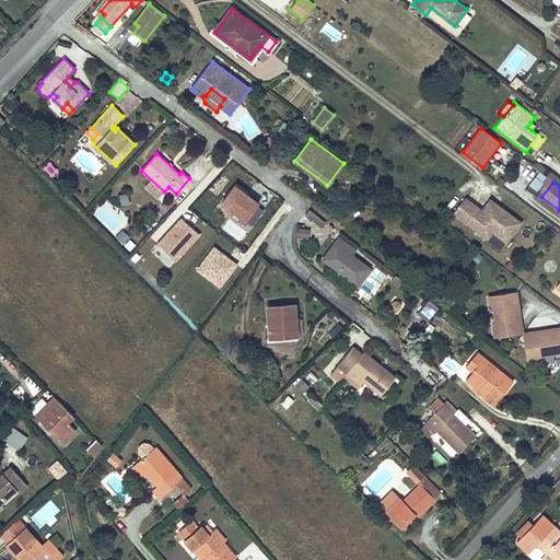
[(236,185),(222,205),(245,221),(259,202),(236,185)]
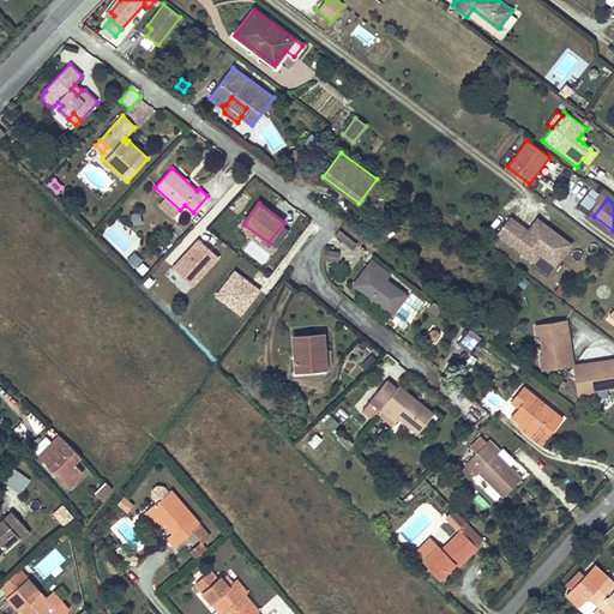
[(131,214),(133,224),(142,222),(139,211),(131,214)]
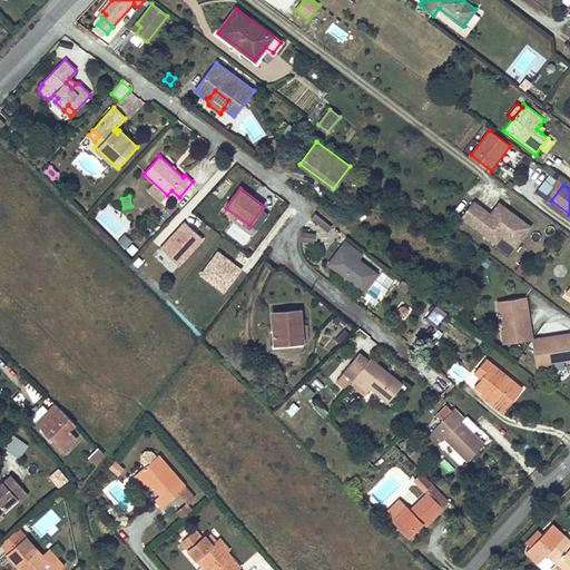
[(474,200),(461,218),(494,244),(502,235),(516,245),(531,227),(499,202),(490,213),(474,200)]
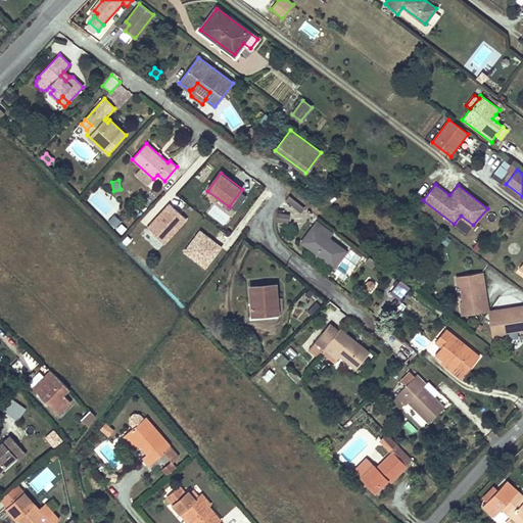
[(108,220),(122,206),(101,186),(88,199),(108,220)]
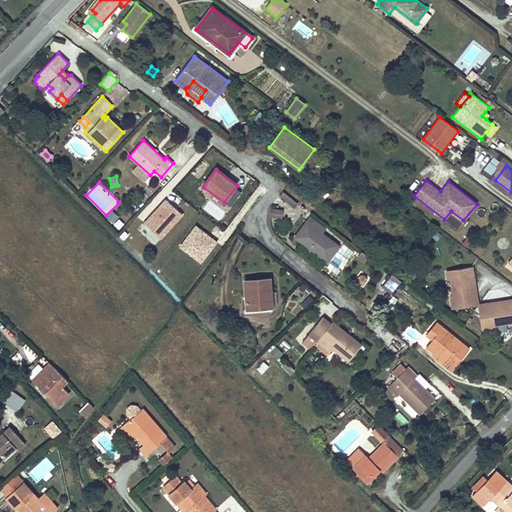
[(233,191),(227,200),(231,204),(238,194),(233,191)]
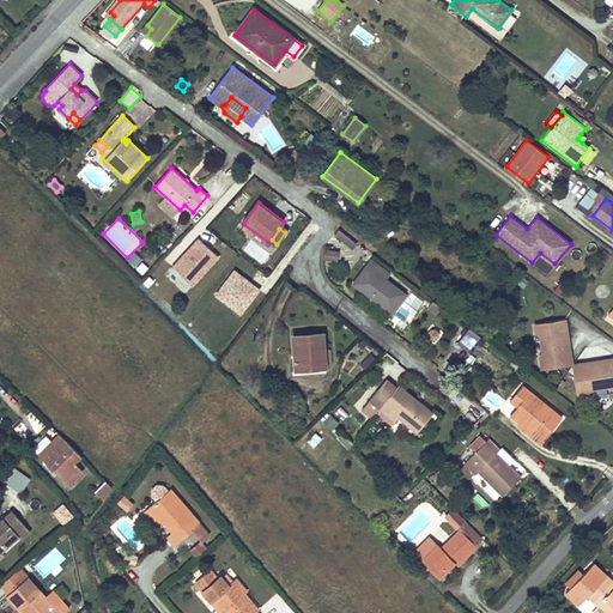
[(357,243),(339,229),(334,234),(352,249),(357,243)]
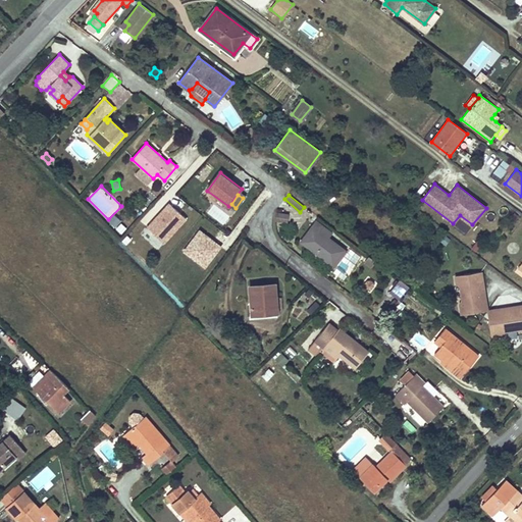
[(169,204),(148,226),(164,242),(186,219),(169,204)]
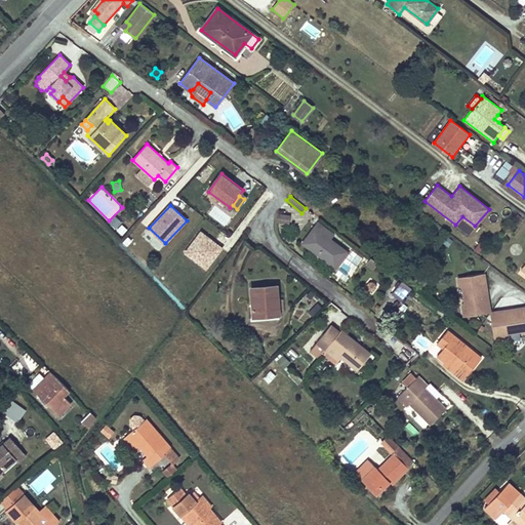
[(224,228),(231,217),(215,205),(207,215),(224,228)]
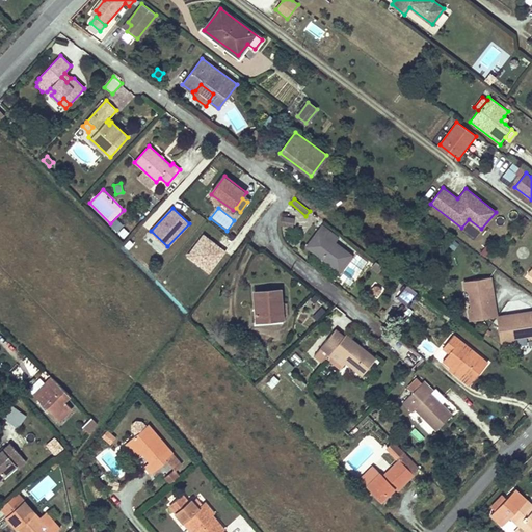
[(294,218),(282,217),(281,224),(293,227),(294,218)]
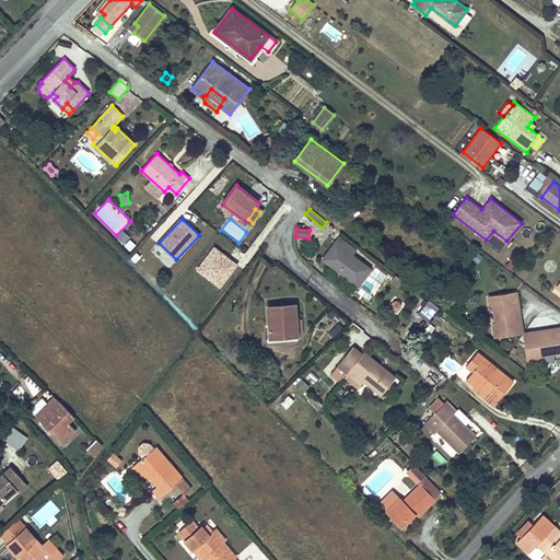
[(129,237),(121,230),(116,236),(124,244),(129,237)]
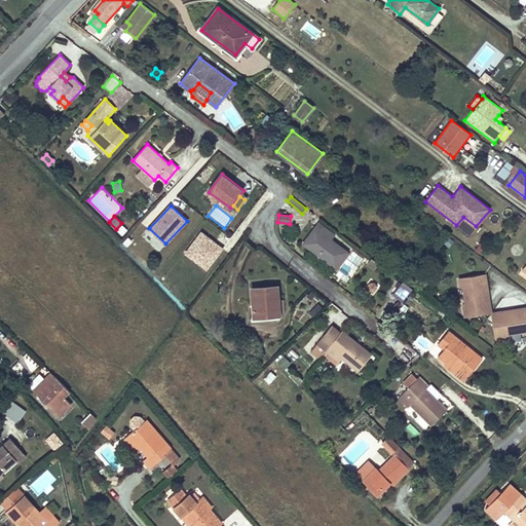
[(348,253),(330,239),(328,237),(334,234),(317,222),(316,221),(312,226),(313,227),(302,242),(336,268),(337,268),(338,266),(348,253)]
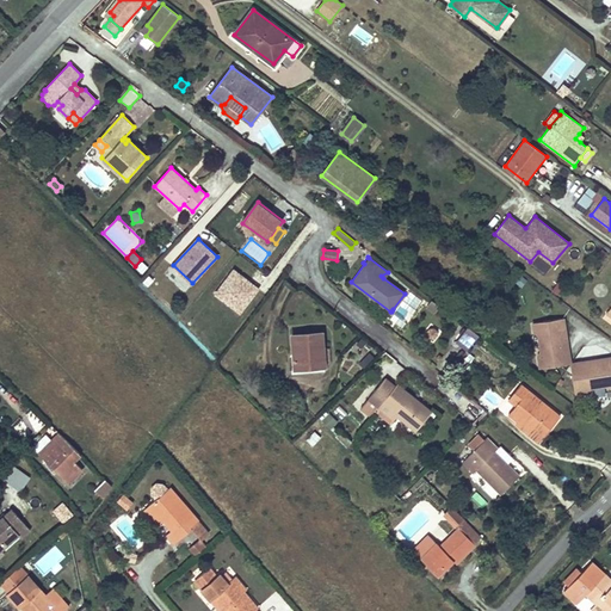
[(234,270),(216,295),(240,313),(259,288),(234,270)]
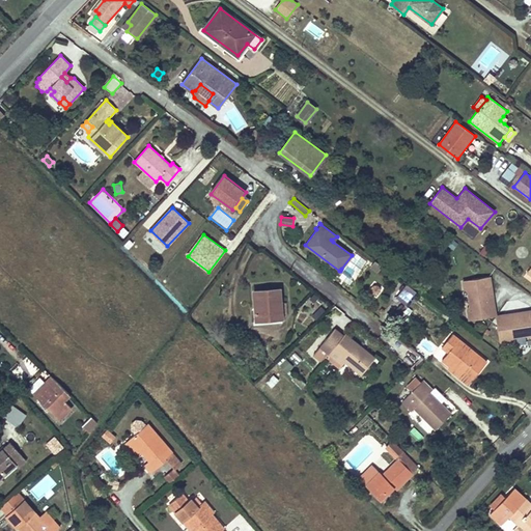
[(367,261),(356,253),(353,257),(352,255),(341,269),(340,271),(353,280),(367,261)]
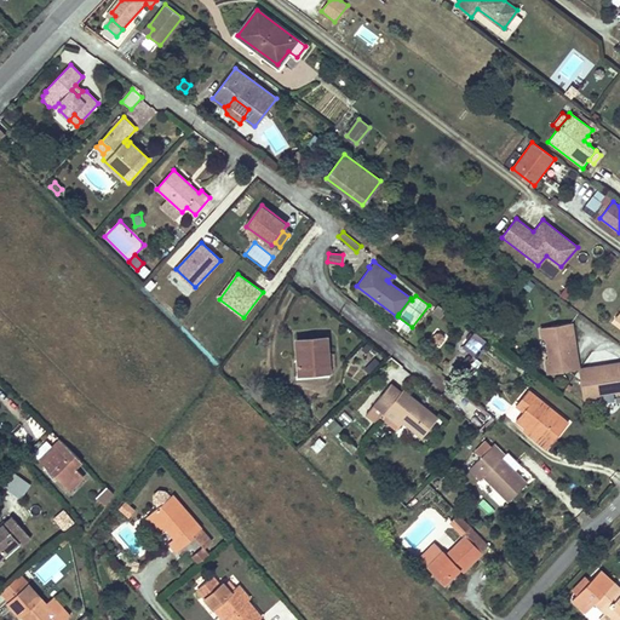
[(447,310),(438,304),(434,310),(442,317),(447,310)]
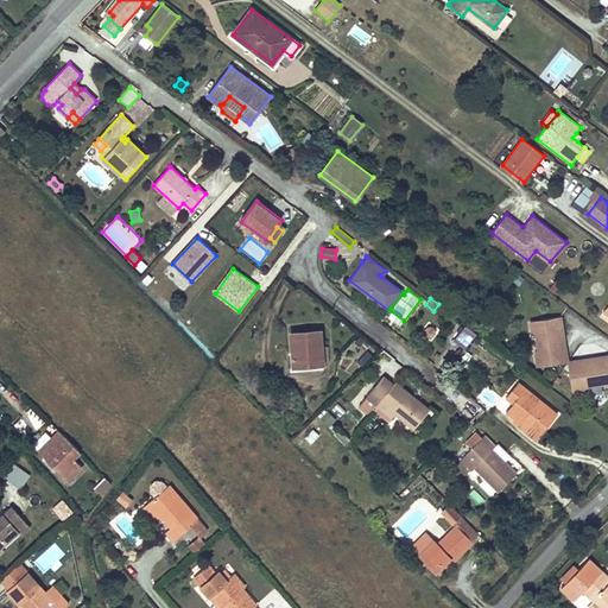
[(404,321),(392,312),(388,317),(400,325),(404,321)]
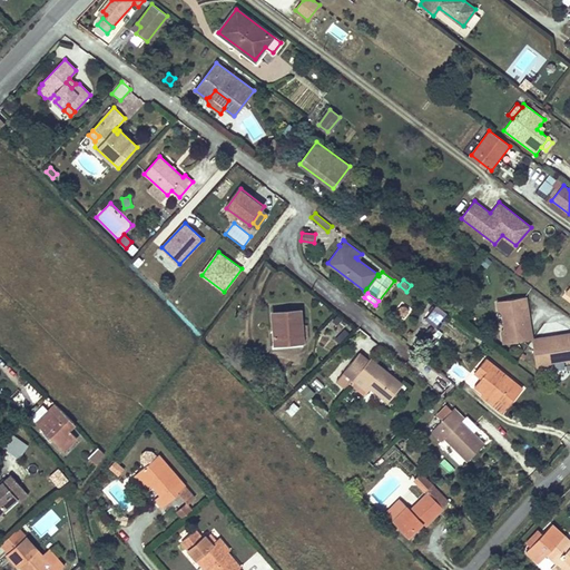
[(503,344),(532,340),(526,296),(497,301),(499,310),(505,314),(507,326),(502,333),(503,344)]
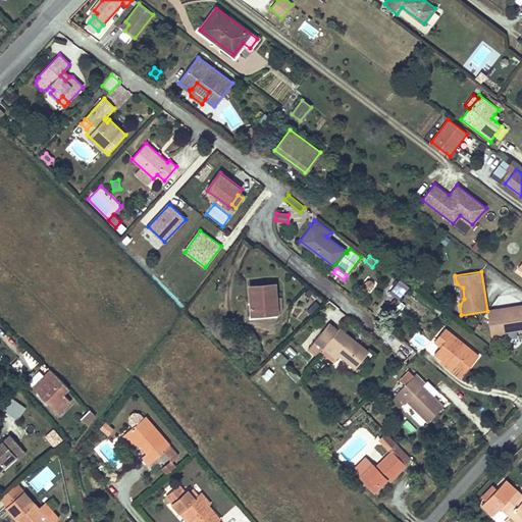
[(409,286),(401,279),(400,281),(397,279),(392,285),(395,288),(389,294),(399,299),(409,286)]
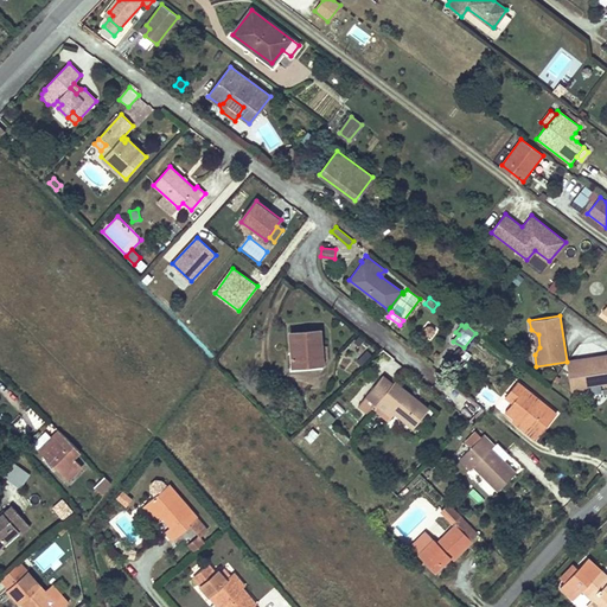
[(319,331),(291,333),(291,336),(291,344),(286,345),(286,351),(292,350),(293,365),(323,364),(319,331)]
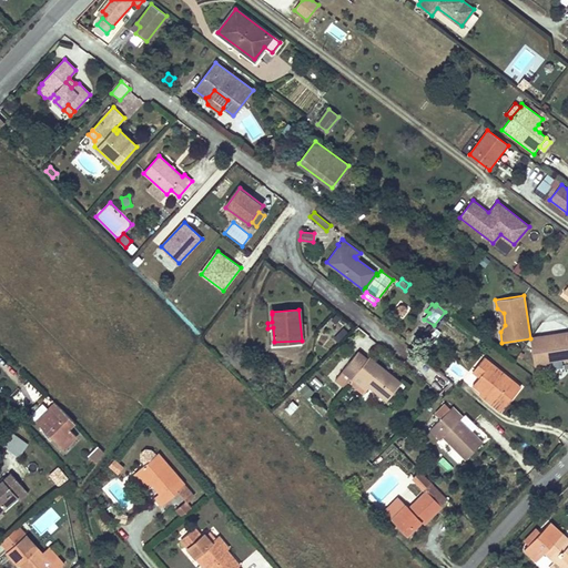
[(567,332),(530,338),(535,366),(546,365),(550,358),(563,356),(567,359),(567,332)]
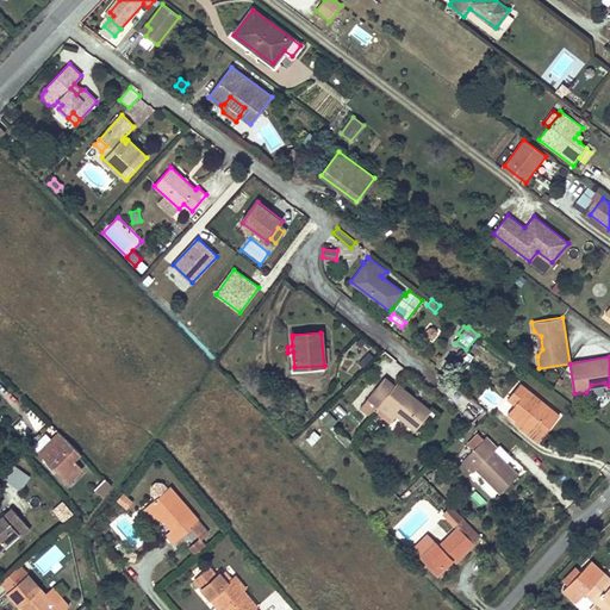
[(430,411),(396,384),(394,386),(384,378),(368,398),(378,406),(374,411),(383,417),(383,416),(391,422),(397,415),(416,430),(430,411)]
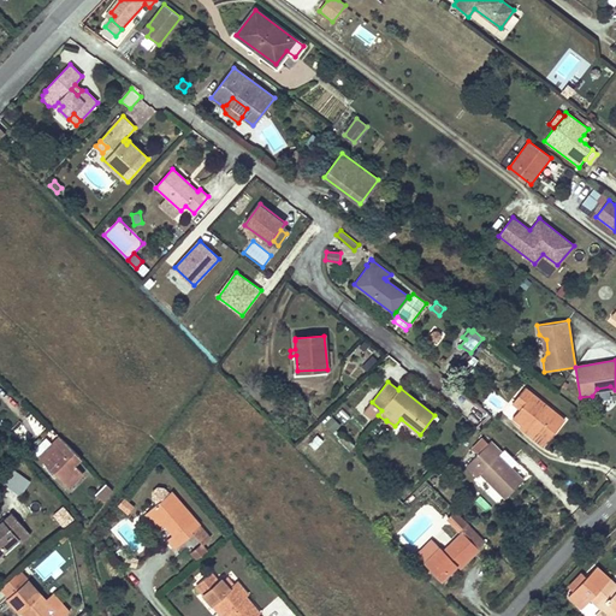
[(564,420),(525,388),(513,403),(520,409),(513,418),(522,426),(525,424),(546,443),(564,420)]
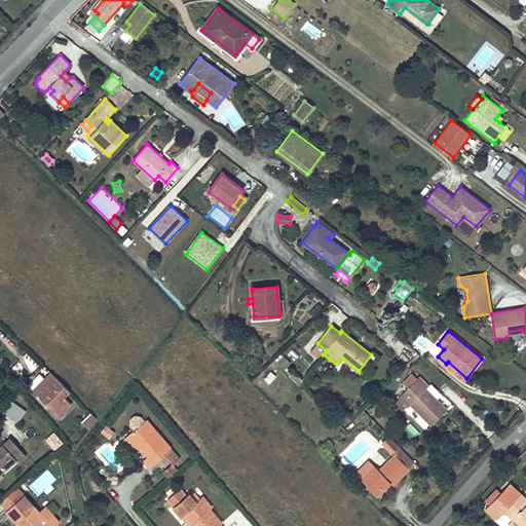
[(283,354),(276,363),(286,369),(291,362),(283,354)]
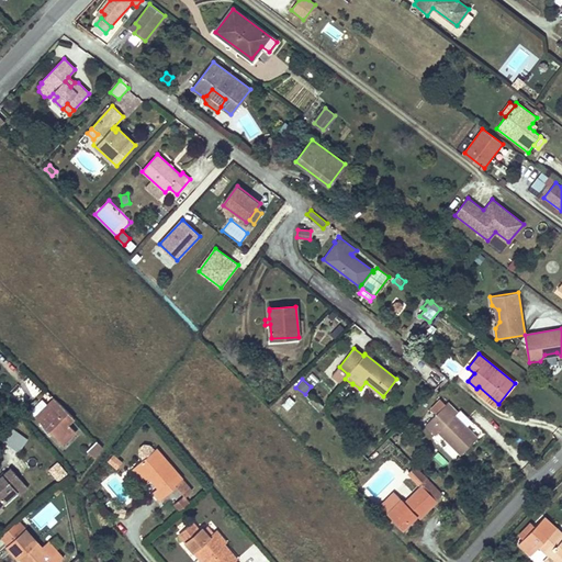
[(498,404),(479,386),(476,389),(476,388),(474,390),(496,407),(498,404)]
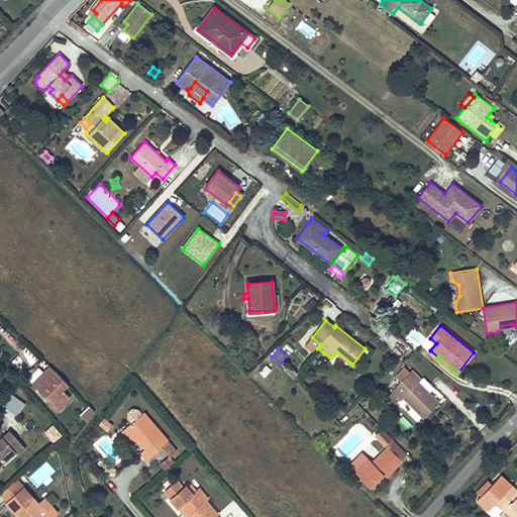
[(10,364),(19,370),(24,363),(15,356),(10,364)]
